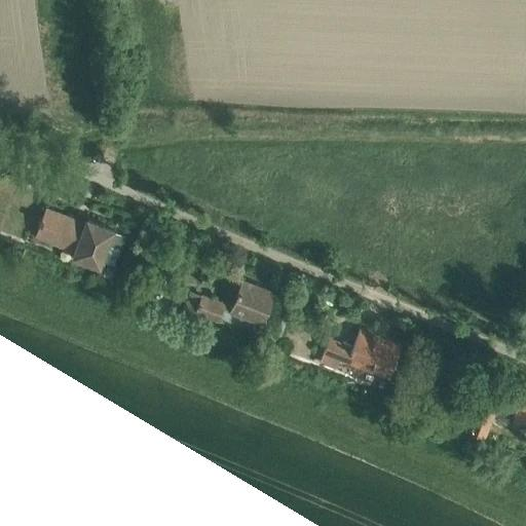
[(102,259),(114,231),(114,229),(87,218),(86,222),(46,207),(36,235),(74,250),(72,254),(100,265),(102,259)]
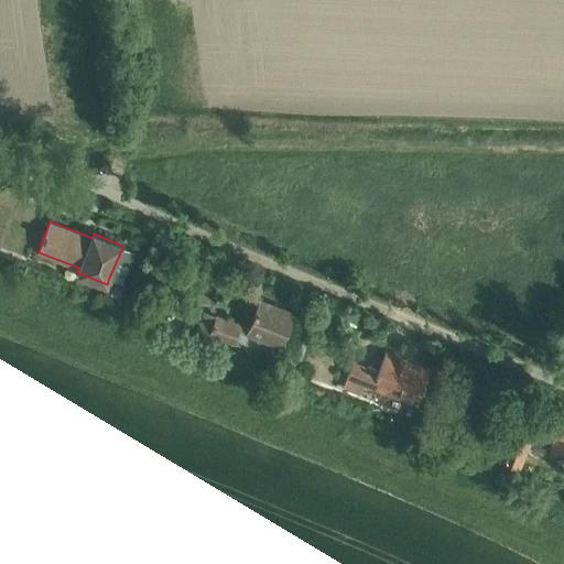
[(122,248),(109,278),(123,283),(134,253),(122,248)]
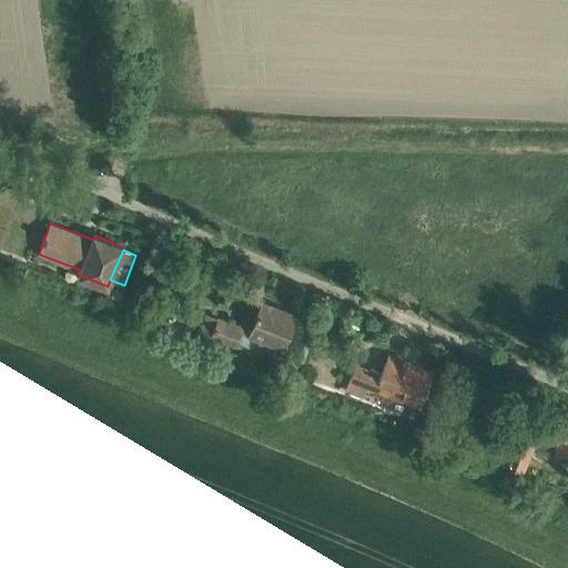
[(261,302),(247,335),(283,350),(296,316),(261,302)]
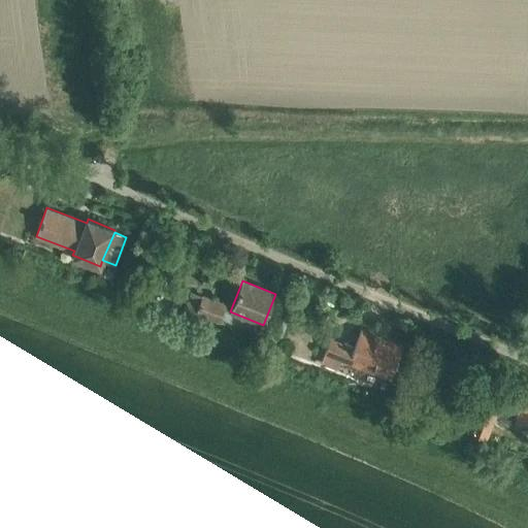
[(202,295),(196,311),(220,321),(226,303),(202,295)]
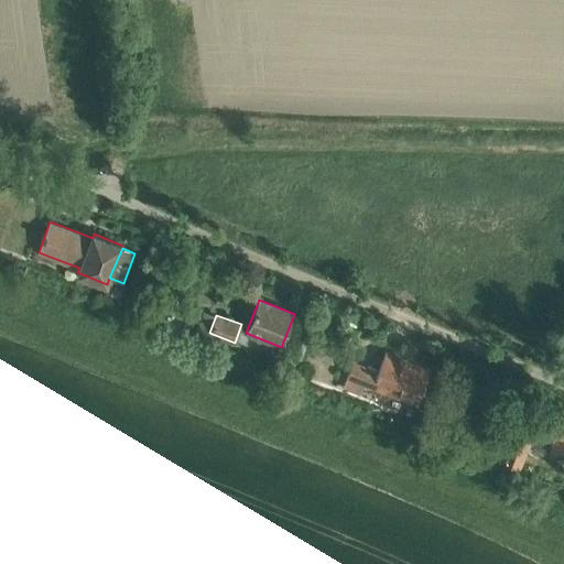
[(296,337),(288,360),(300,365),(308,342),(296,337)]
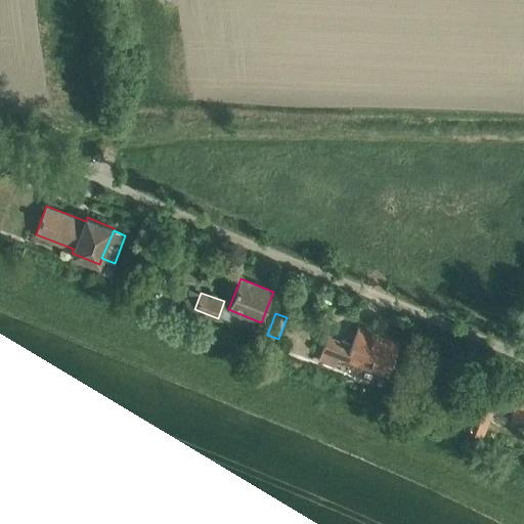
[(330,335),(320,359),(336,365),(339,356),(346,359),(346,360),(387,376),(400,343),(359,326),(352,344),(330,335)]
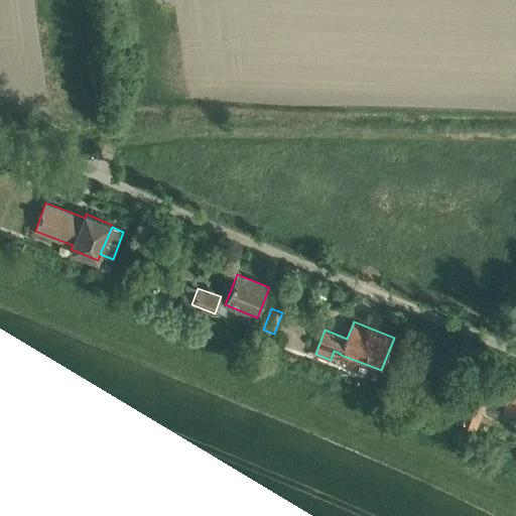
[(493,399),(488,409),(500,415),(504,408),(515,413),(515,391),(512,400),(508,398),(505,405),(493,399)]
